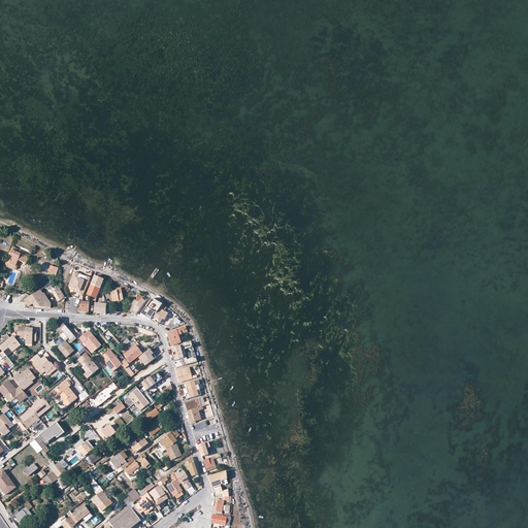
[(29,258),(15,252),(11,260),(7,259),(4,268),(14,269),(19,261),(21,261),(27,264),(29,258)]
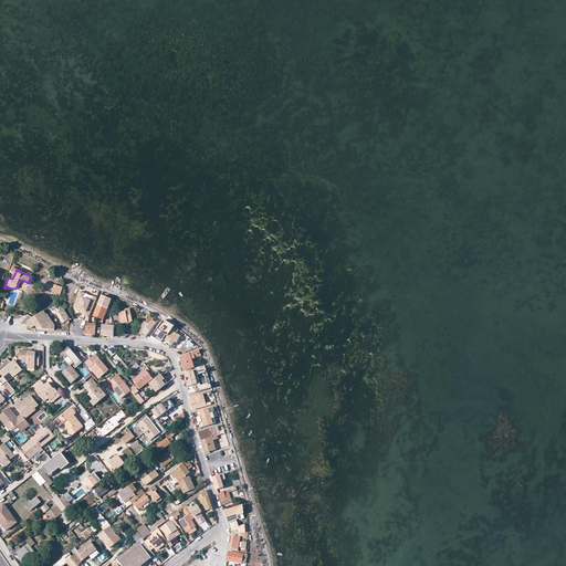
[(62,287),(54,285),(51,294),(60,296),(62,287)]
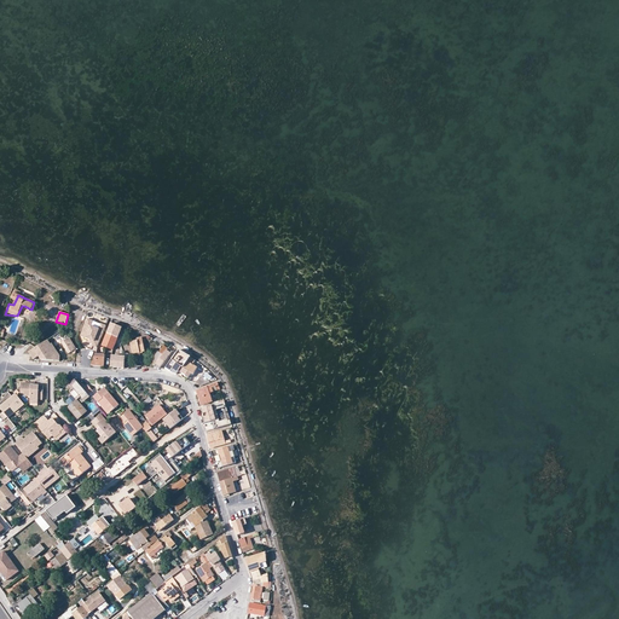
[(106,324),(102,323),(99,328),(91,324),(93,319),(88,318),(81,335),(90,339),(94,340),(93,342),(92,345),(97,346),(103,331),(106,324)]
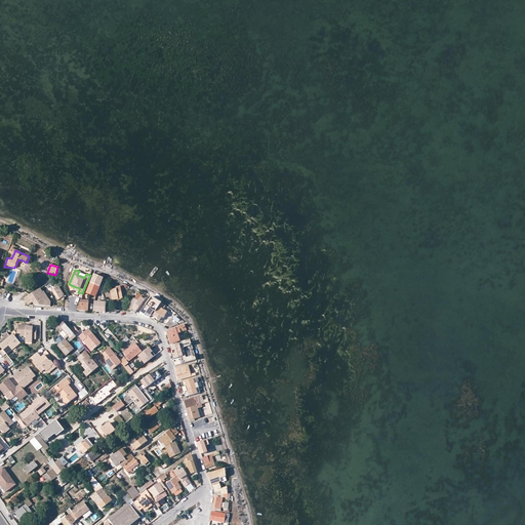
[(93,276),(90,283),(99,286),(102,280),(93,276)]
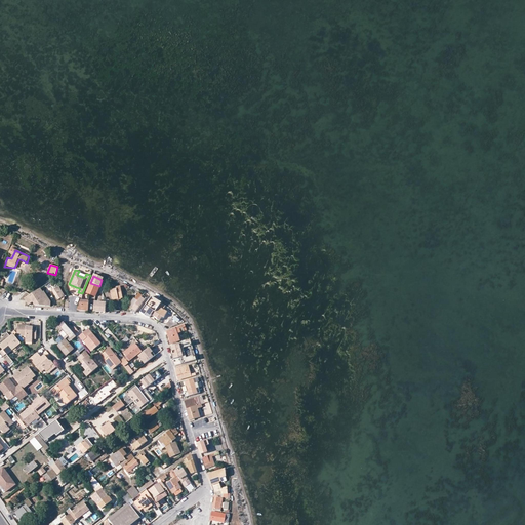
[(86,292),(88,293),(95,296),(99,286),(90,283),(86,292)]
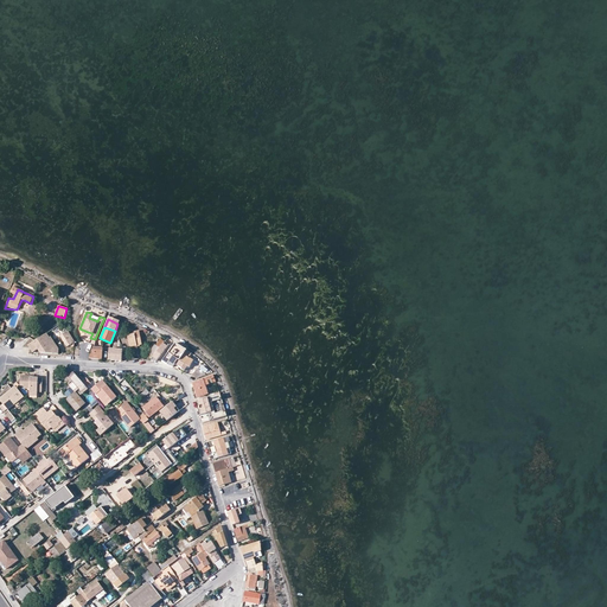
[(74,343),(68,331),(61,336),(66,345),(66,346),(70,344),(72,347),(74,346),(74,343)]
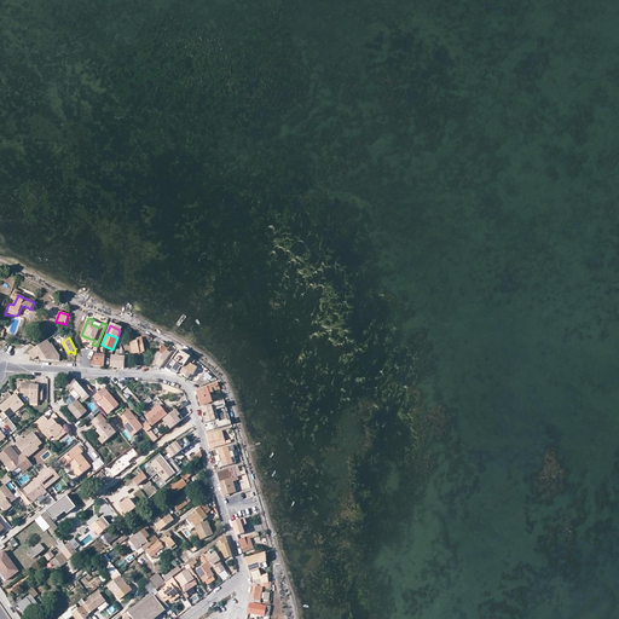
[(129,341),(132,354),(139,352),(144,352),(142,337),(137,339),(137,340),(129,341)]
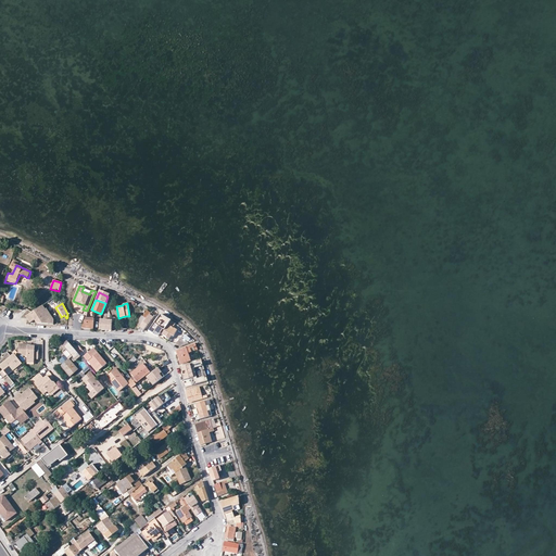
[(29,323),(34,319),(35,319),(38,324),(48,324),(48,318),(51,316),(48,311),(47,307),(46,308),(43,305),(25,316),(29,323)]
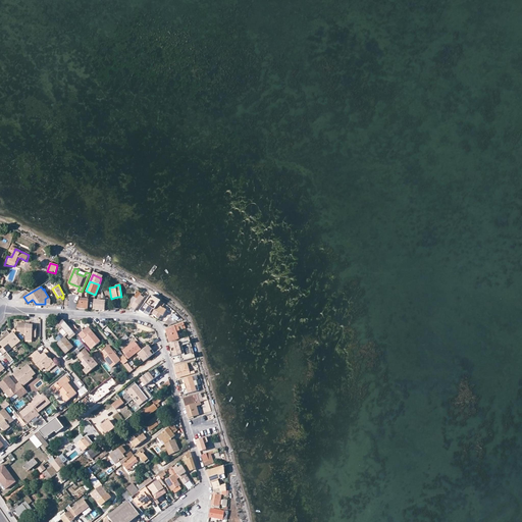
[(142,294),(137,291),(134,296),(138,299),(142,294)]
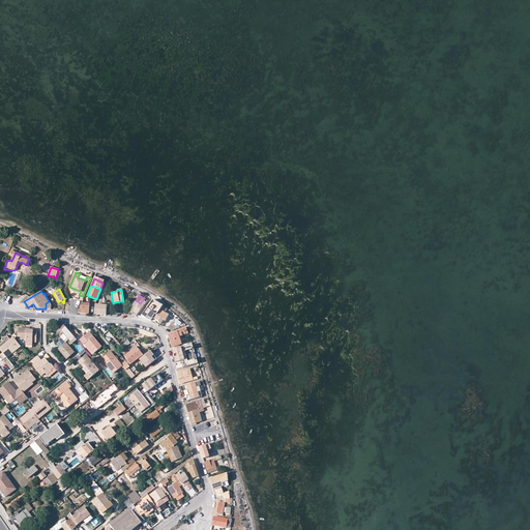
[(144,298),(140,303),(135,311),(133,314),(131,315),(136,316),(147,300),(144,298)]
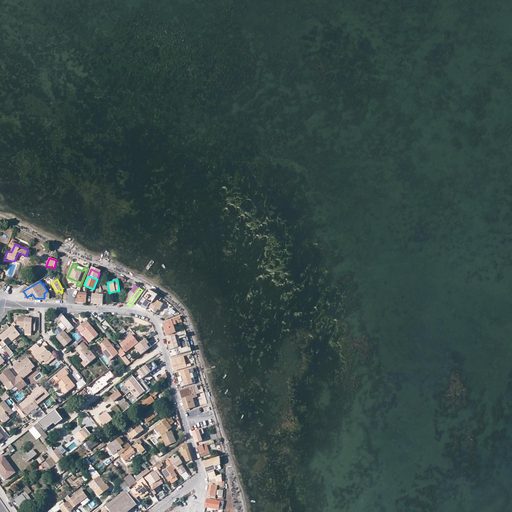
[(148,289),(143,296),(146,299),(151,292),(148,289)]
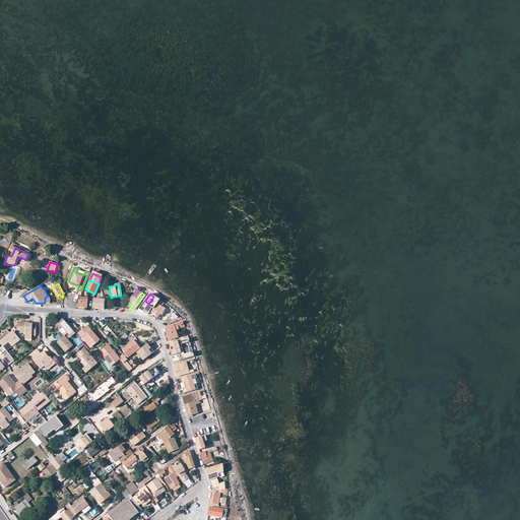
[(128,302),(132,305),(137,298),(133,295),(128,302)]
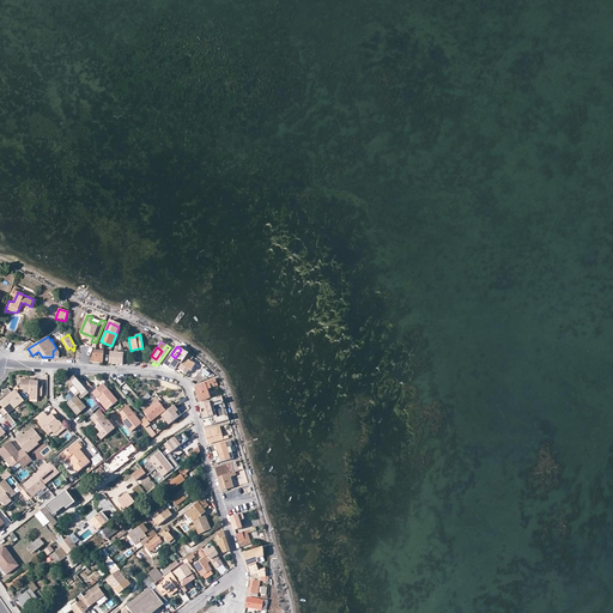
[(92,362),(101,362),(103,351),(93,350),(92,353),(91,359),(93,359),(92,362)]
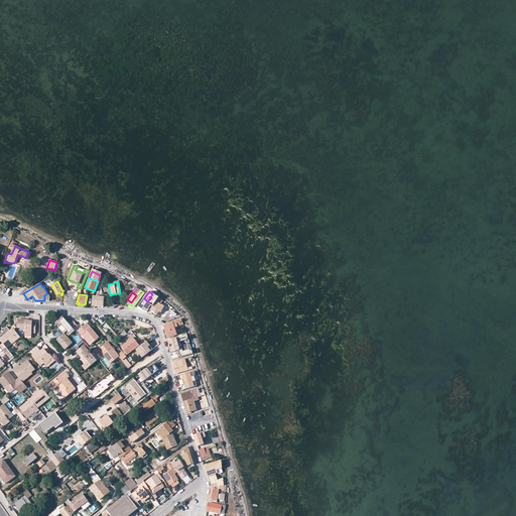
[(156,300),(158,297),(152,294),(147,301),(147,302),(146,303),(141,309),(141,310),(147,311),(149,309),(155,300),(156,300)]
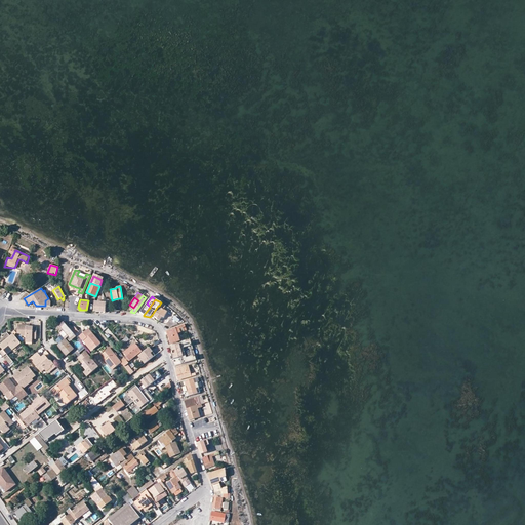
[(94,301),(93,311),(106,312),(106,303),(97,301),(94,301)]
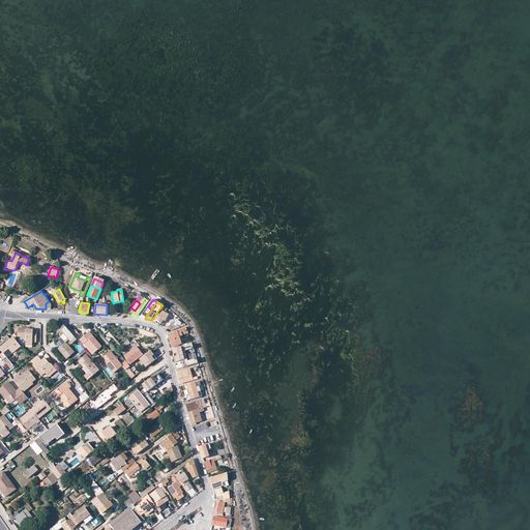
[(164,306),(163,305),(160,308),(159,308),(153,318),(158,321),(158,322),(160,324),(165,319),(166,320),(169,315),(165,312),(167,308),(164,306)]
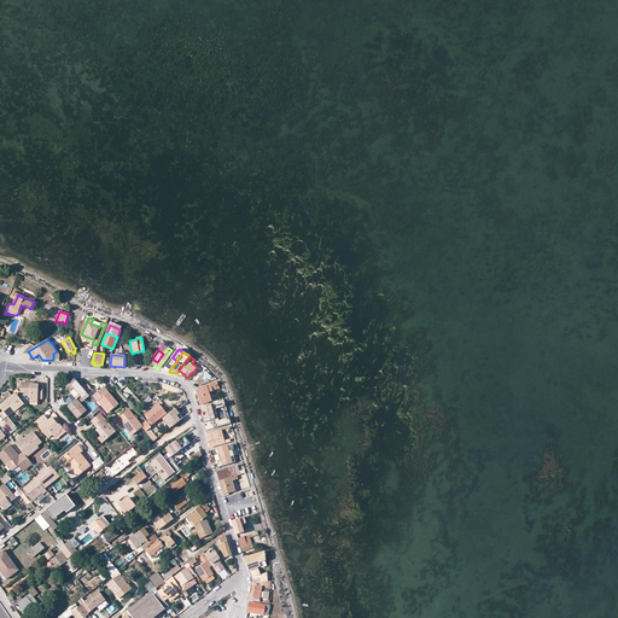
[(176,361),(173,357),(170,360),(164,368),(169,371),(175,363),(176,362),(176,361)]
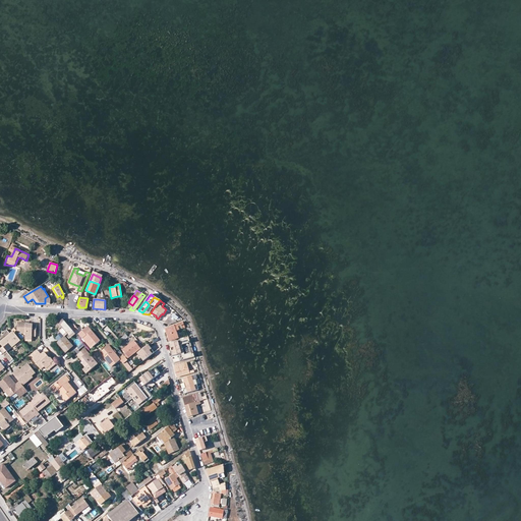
[(177,322),(169,315),(165,322),(168,325),(175,322),(177,322)]
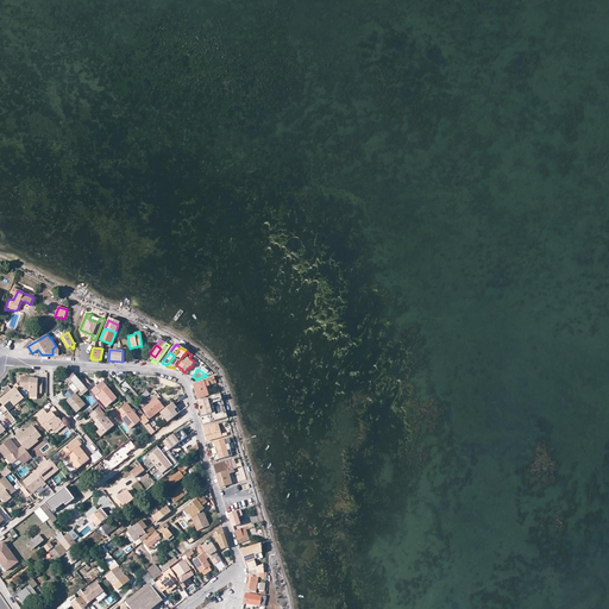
[(112,376),(118,383),(123,378),(117,371),(112,376)]
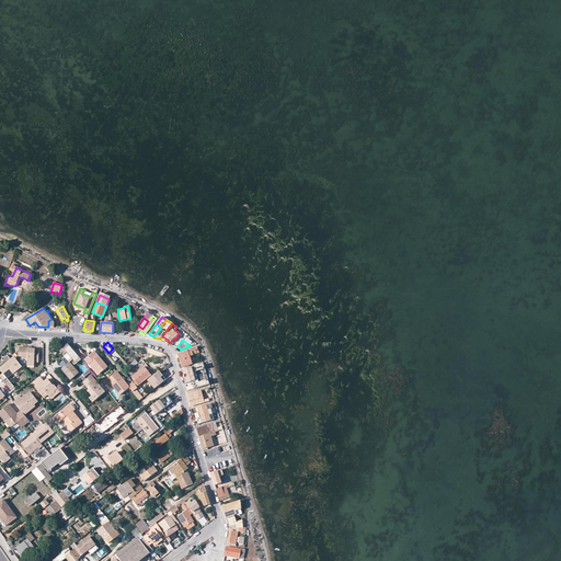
[(77,354),(73,350),(71,348),(69,345),(65,350),(76,363),(80,358),(79,357),(77,354)]
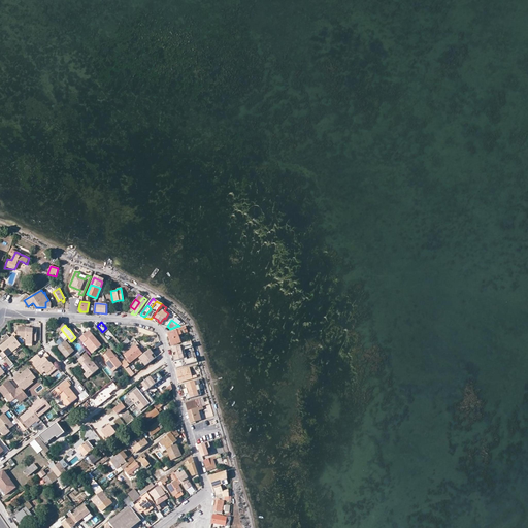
[(22,336),(22,338),(26,338),(26,343),(33,343),(33,342),(37,341),(37,329),(30,329),(27,329),(27,327),(18,327),(18,336),(22,336)]
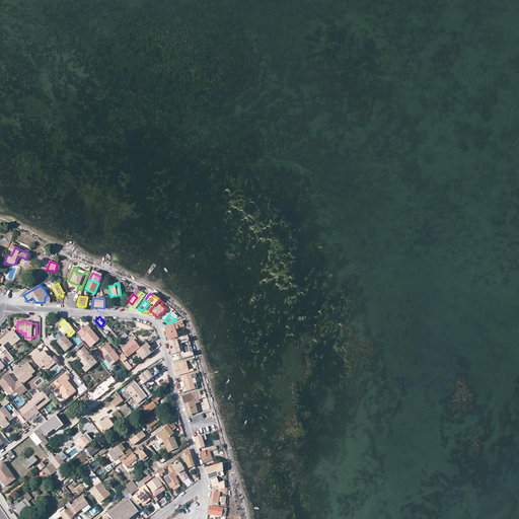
[(101,327),(106,335),(112,330),(105,323),(101,327)]
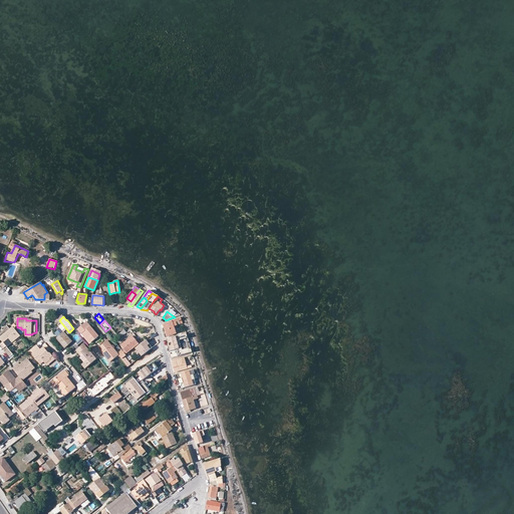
[(163,324),(164,326),(167,336),(176,333),(172,320),(163,324)]
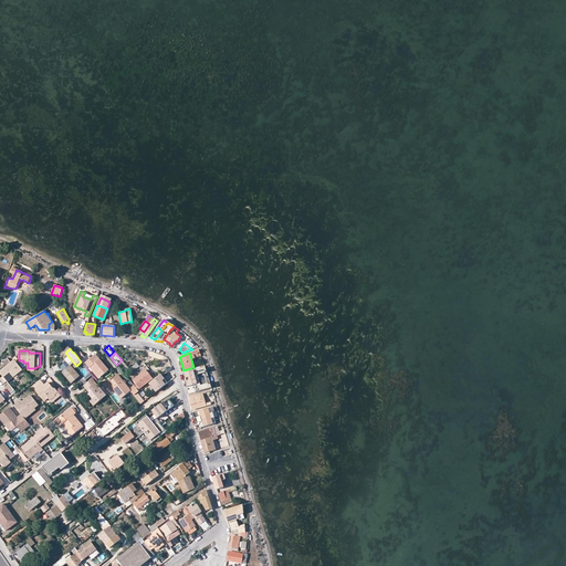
[(90,367),(92,365),(101,376),(108,369),(98,357),(97,359),(93,355),(85,362),(90,367)]
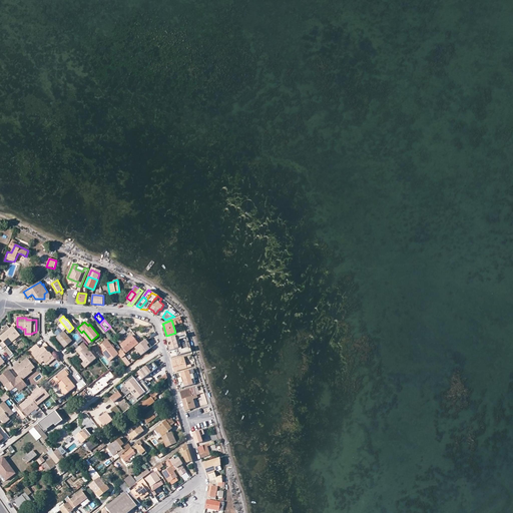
[(0,338),(6,346),(20,336),(13,328),(10,330),(7,326),(4,330),(5,331),(3,333),(2,332),(0,334),(0,336),(1,338),(0,338)]
